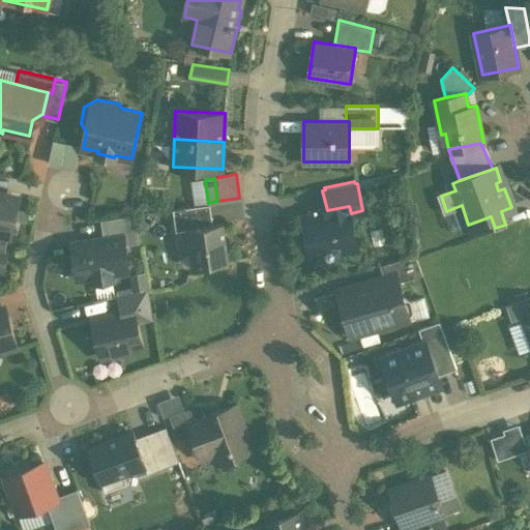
[(20,198),(0,193),(0,232),(10,235),(20,198)]
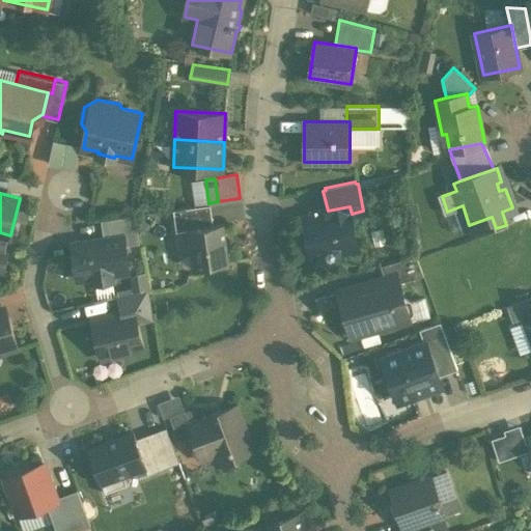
[(211,203),(173,208),(176,230),(188,229),(187,228),(213,224),(211,203)]
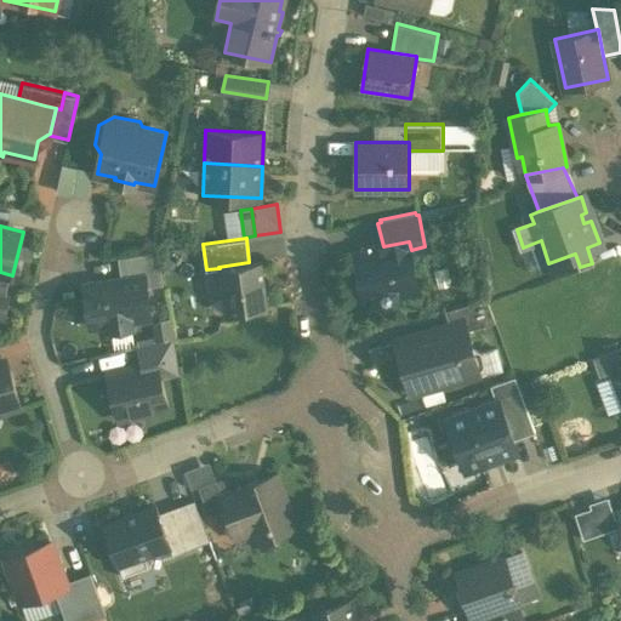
[(383,246),(354,252),(365,302),(377,300),(377,301),(385,306),(393,303),(398,296),(398,295),(419,291),(411,250),(409,241),(383,246)]
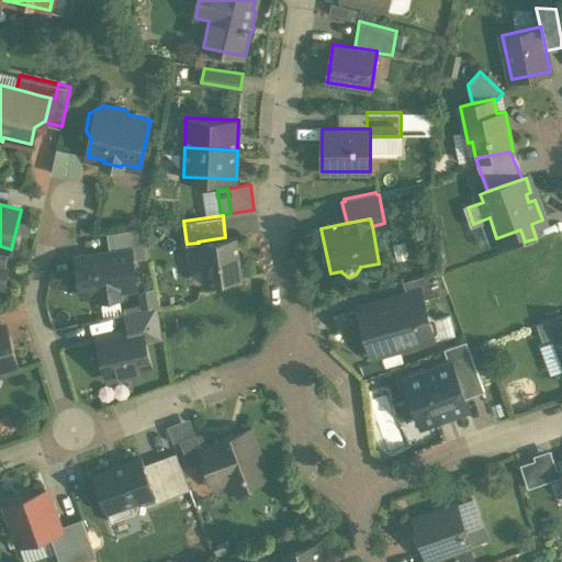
[(107,233),(110,253),(131,250),(132,259),(147,257),(143,227),(107,233)]
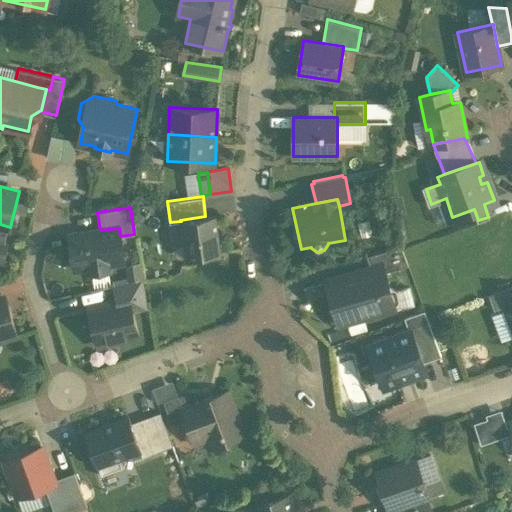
[(205,216),(180,220),(181,221),(186,258),(221,252),(216,215),(205,216)]
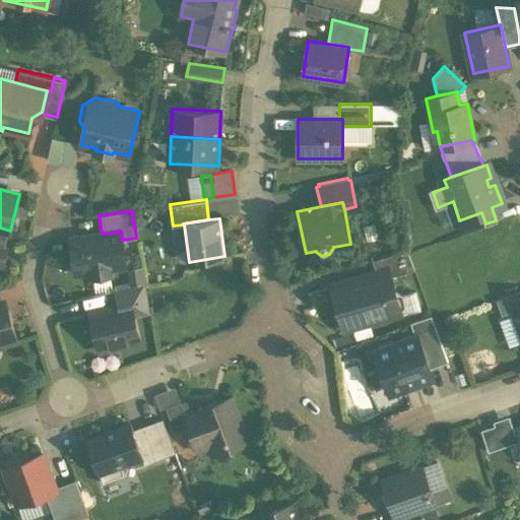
[(102,234),(71,239),(76,272),(92,270),(93,275),(110,273),(109,267),(126,265),(122,240),(121,232),(102,234)]
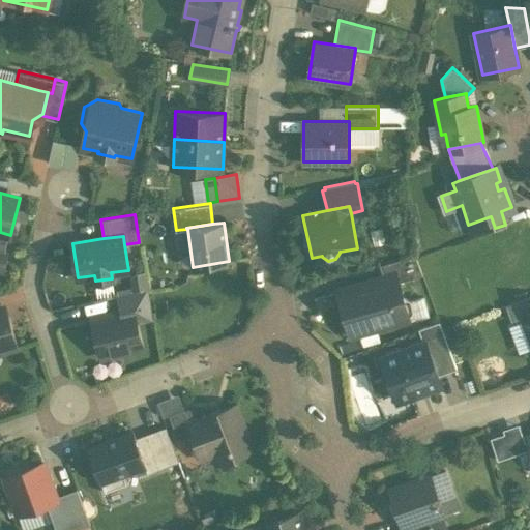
[(415,255),(380,265),(384,277),(396,274),(399,282),(422,274),(415,255)]
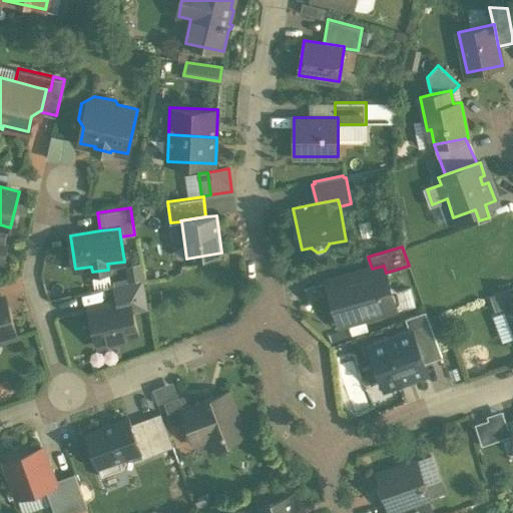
[(372,269),(328,281),(340,324),(396,308),(400,301),(397,290),(390,286),(386,273),(384,266),(372,269)]
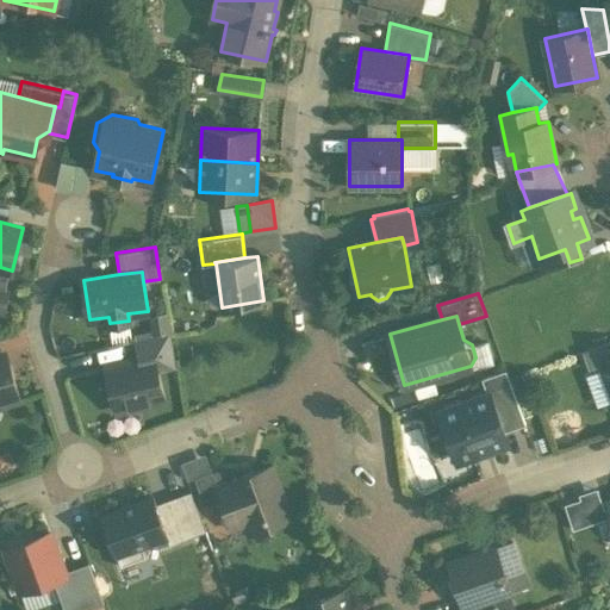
[(174,360),(169,331),(135,341),(139,359),(153,355),(155,365),(174,360)]
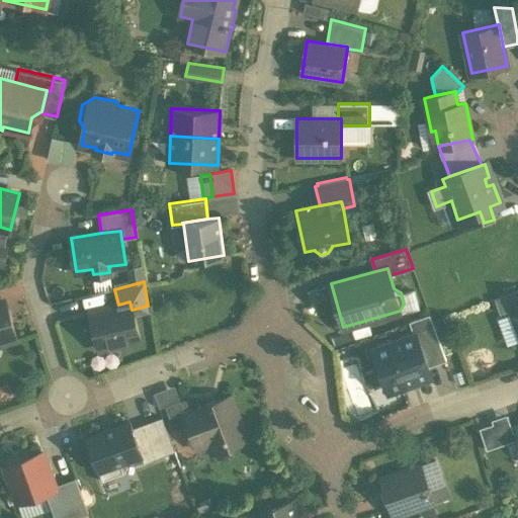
[(517,289),(495,298),(501,313),(511,309),(511,308),(517,305),(517,289)]
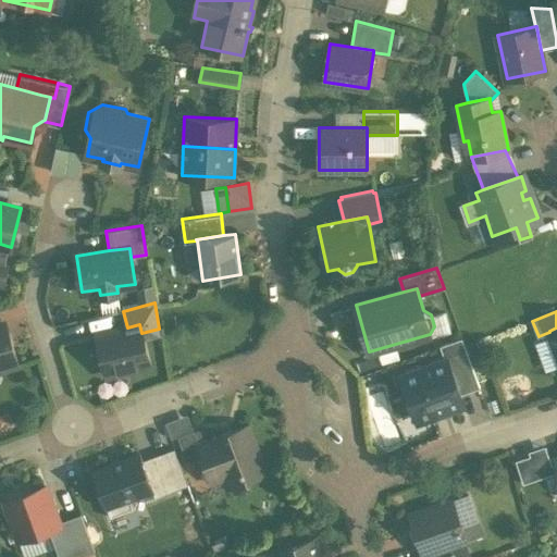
[(5,321),(0,322),(0,368),(19,363),(5,321)]
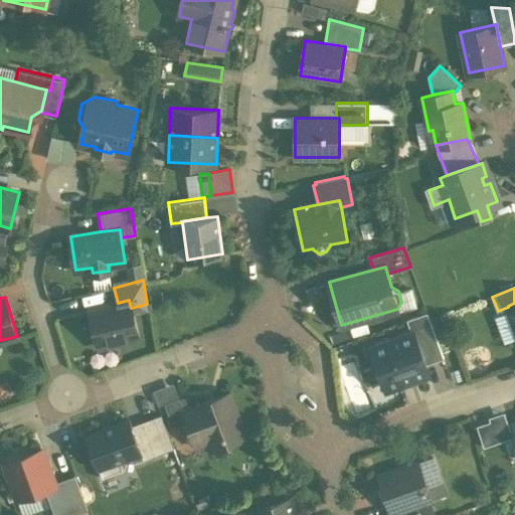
[(118,303),(90,310),(99,346),(138,336),(131,308),(129,300),(118,303)]
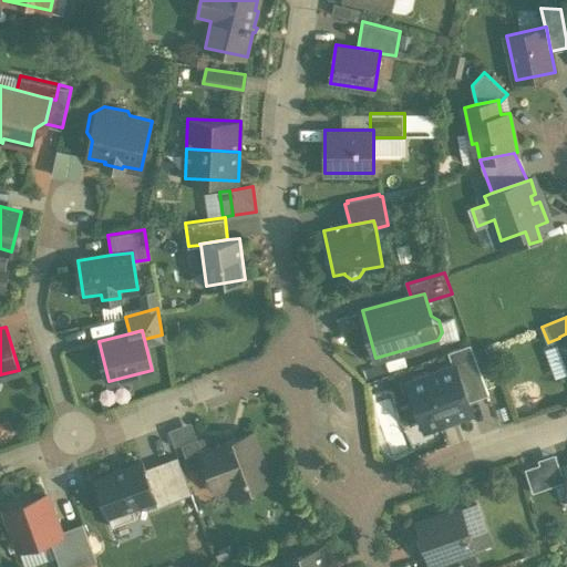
[(488,393),(475,356),(453,363),(455,368),(456,367),(468,401),(488,393)]
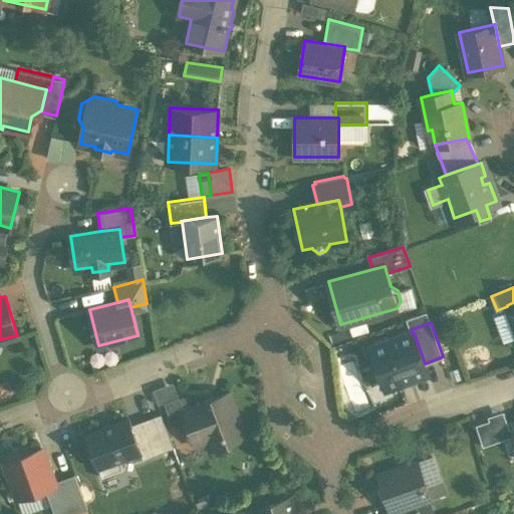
[(413,333),(371,348),(375,359),(371,360),(380,383),(384,381),(386,386),(427,370),(425,363),(414,332),(413,333)]
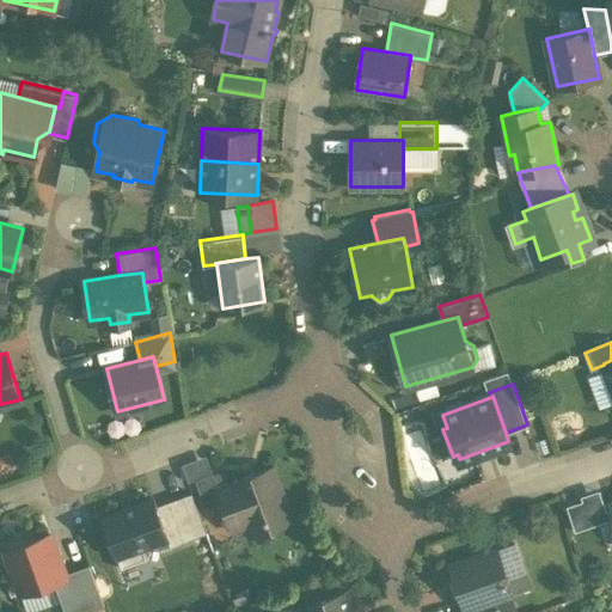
[(219,485),(218,485),(218,487),(222,499),(233,527),(263,516),(267,526),(292,516),(273,466),(219,485)]
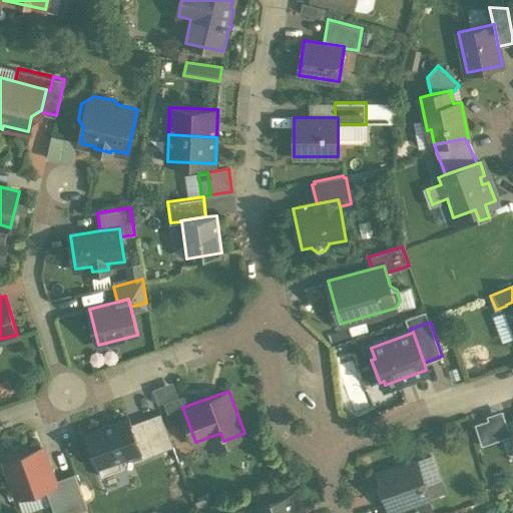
[(179,395),(163,401),(171,423),(186,418),(182,408),(182,407),(183,407),(179,395)]
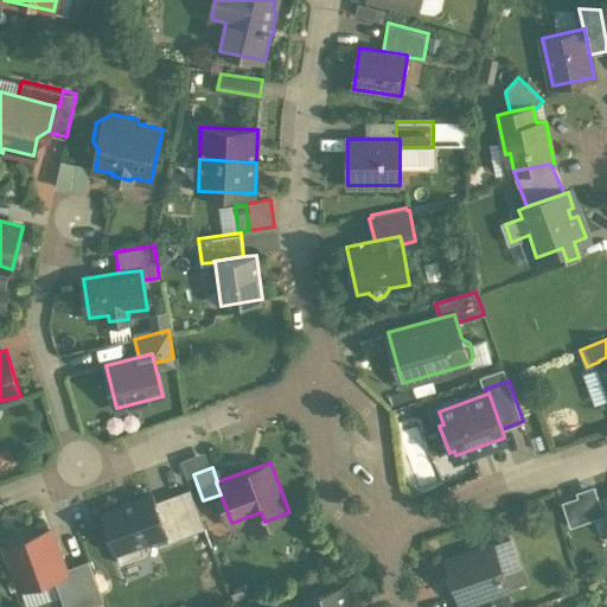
[(152,494),(104,516),(122,557),(171,537),(152,494)]
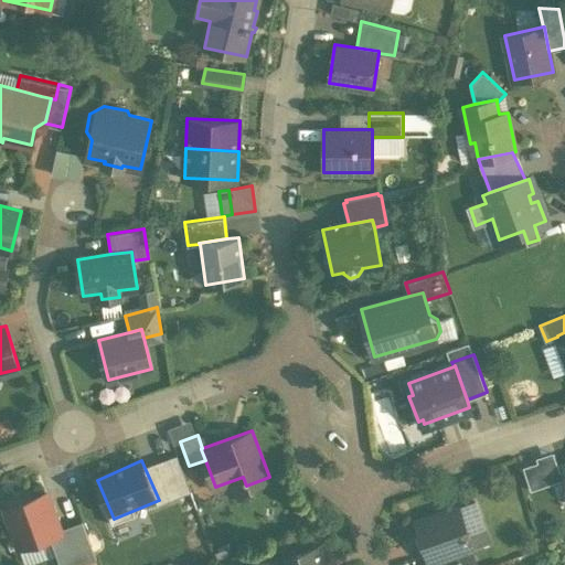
[(48,492),(6,508),(19,546),(50,535),(62,531),(61,529),(48,492)]
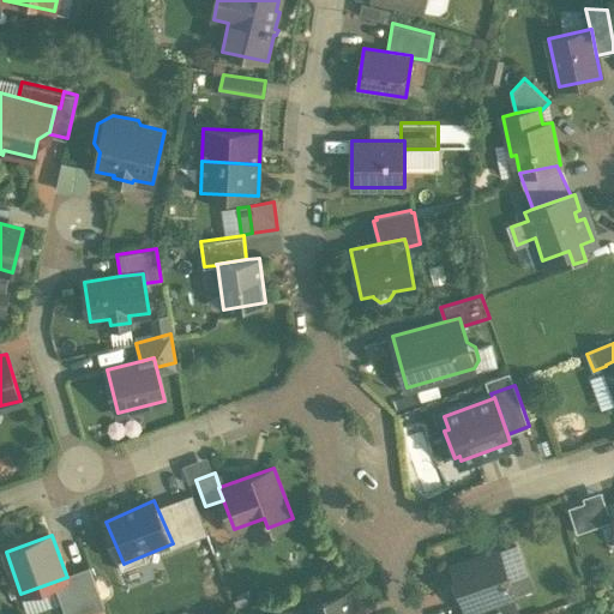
[(498,549),(452,565),(468,611),(513,595),(498,549)]
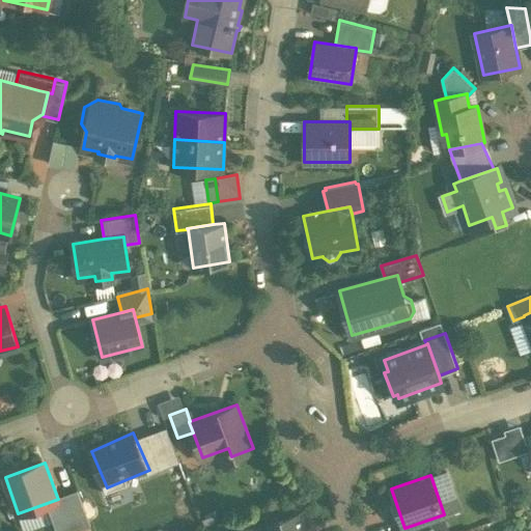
[(78,488),(57,497),(58,499),(47,503),(57,530),(70,530),(90,524),(78,488)]
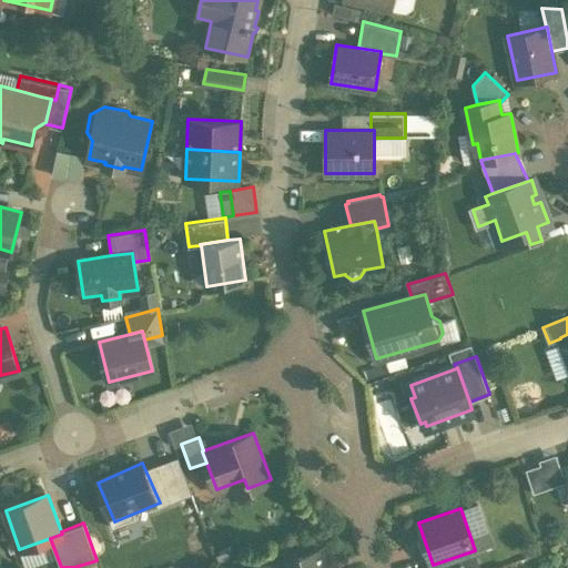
[(331,567),(323,546),(280,560),(282,567),(331,567)]
